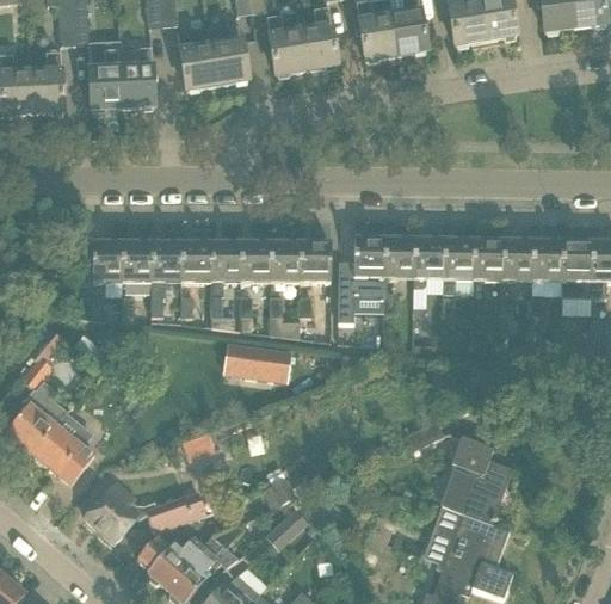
[(47,0),(47,2),(57,2),(59,44),(73,44),(71,0),(47,0)]
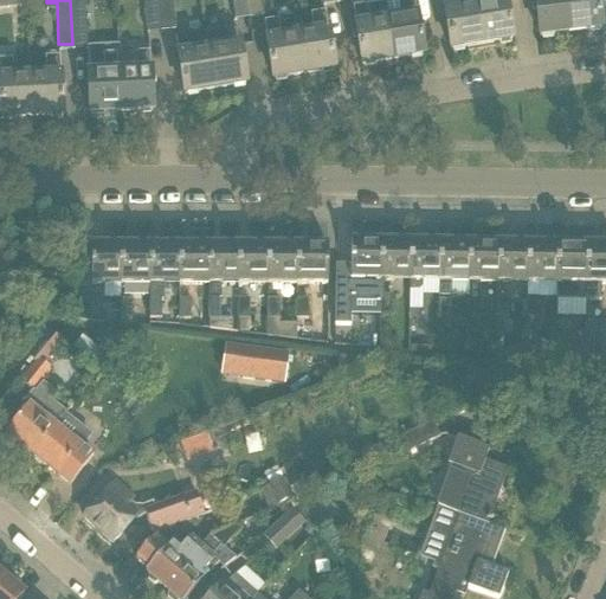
[(70,0),(72,44),(86,43),(84,0),(70,0)]
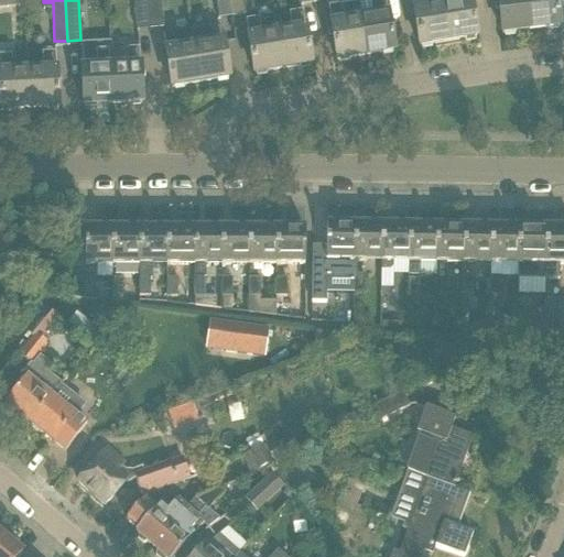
[(150,23),(148,0),(134,0),(137,25),(150,23)]
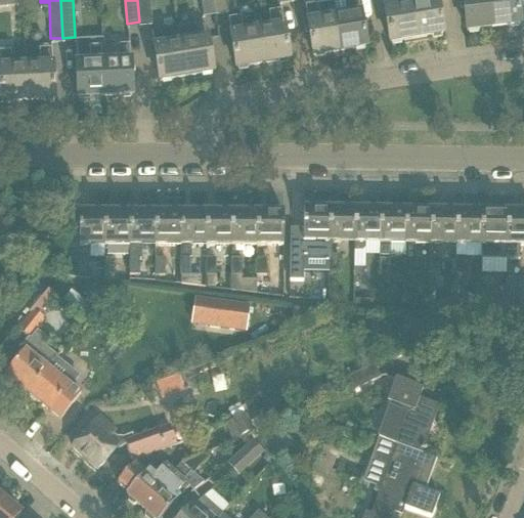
[(137,0),(139,22),(151,20),(149,0),(137,0)]
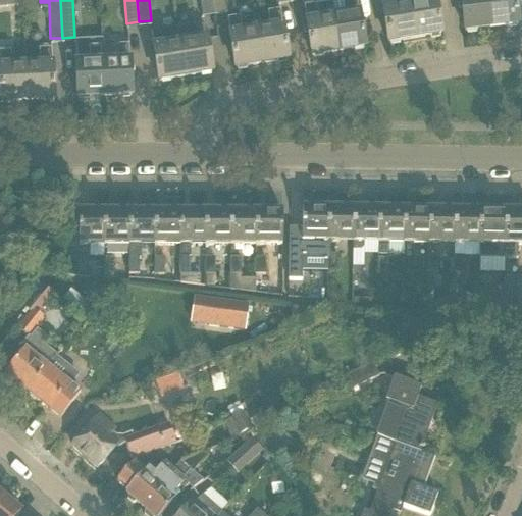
[(214,10),(212,0),(200,0),(202,12),(214,10)]
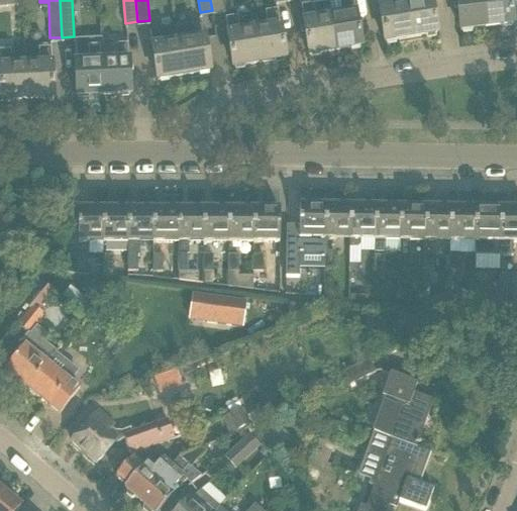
[(210,0),(212,10),(224,8),(222,0),(210,0)]
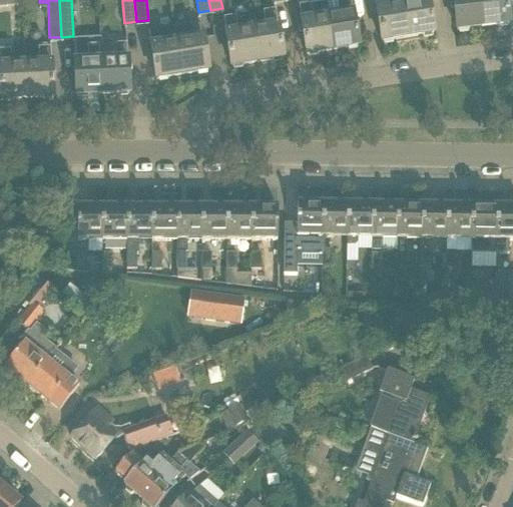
[(311,0),(299,1),(307,50),(332,46),(324,0),(311,0)]
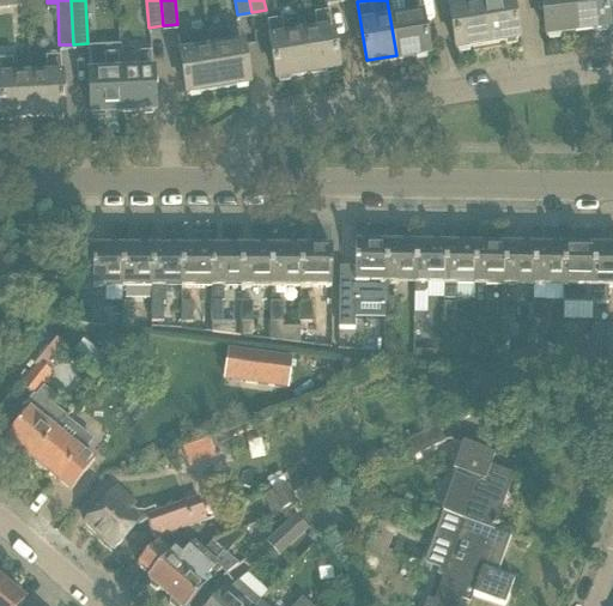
[(387,0),(396,55),(428,49),(419,0),(387,0)]
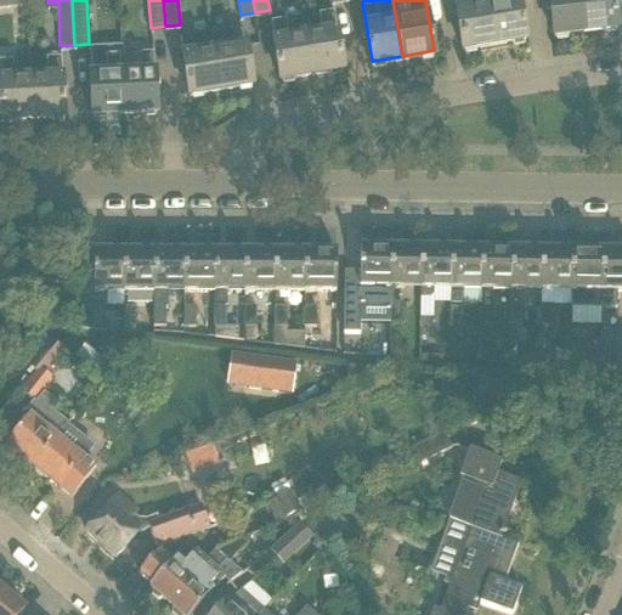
[(454,0),(463,45),(493,40),(486,0),(454,0)]
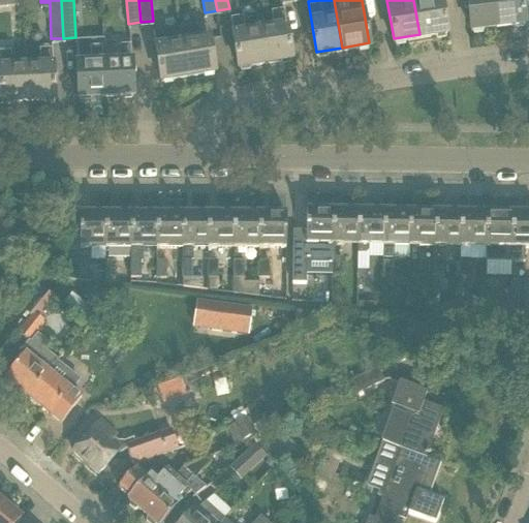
[(413,0),(419,34),(446,30),(441,0),(413,0)]
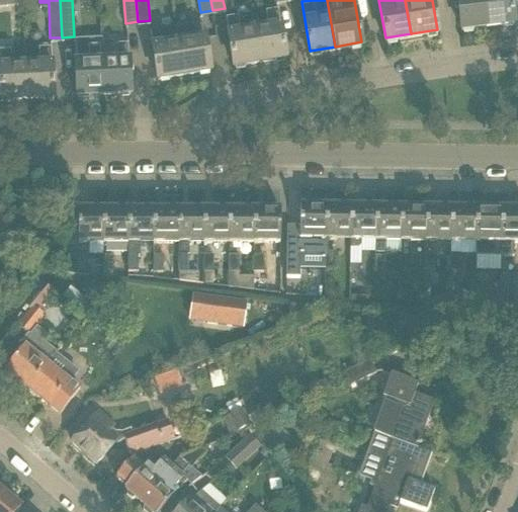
[(457,0),(461,26),(488,23),(485,0),(457,0)]
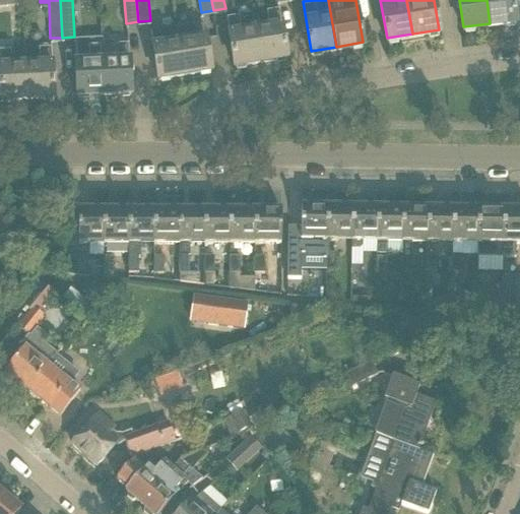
[(486,0),(490,23),(515,20),(513,0),(486,0)]
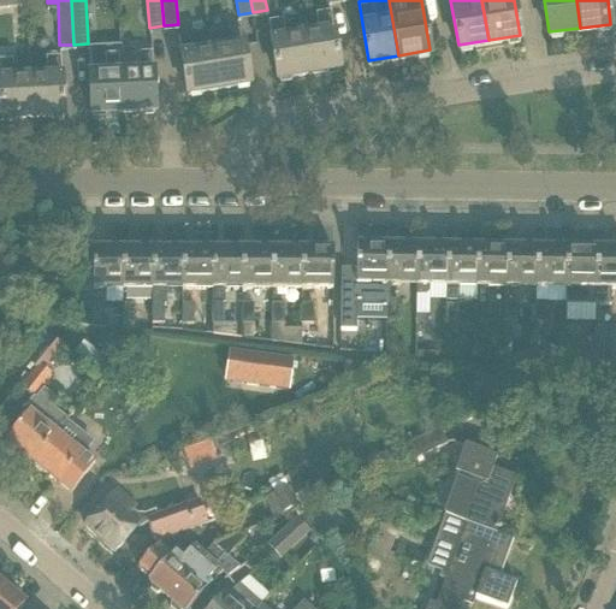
[(319,28),(302,30),(308,70),(339,65),(330,6),(318,9),(315,9),(319,28)]
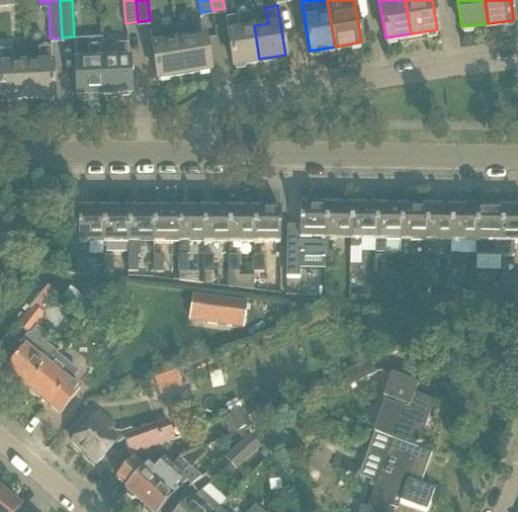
[(259,59),(254,25),(240,27),(237,12),(226,14),(234,63),(259,59)]
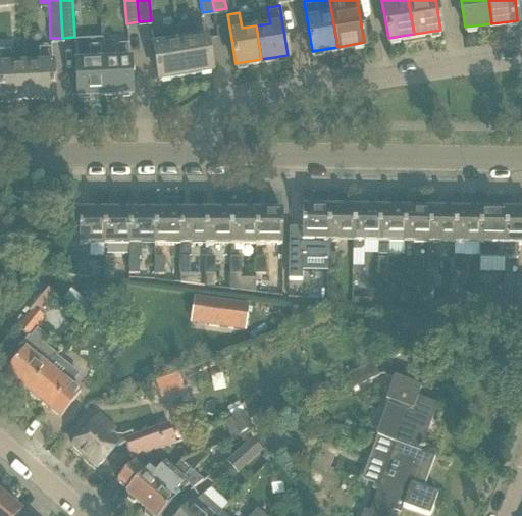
[(191,20),(176,22),(179,38),(185,71),(211,67),(203,18),(191,20)]
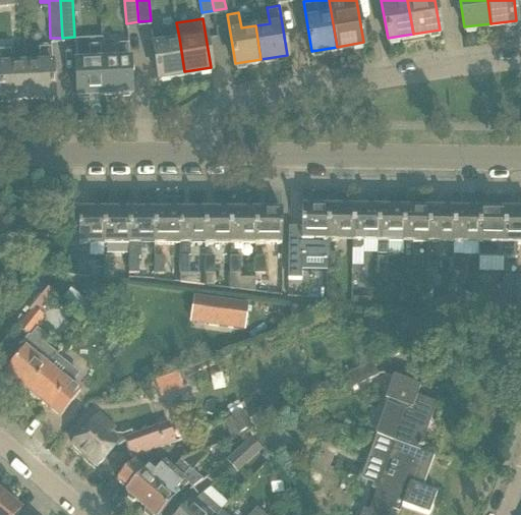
[(176,22),(163,24),(151,26),(159,75),(184,71),(179,38),(176,22)]
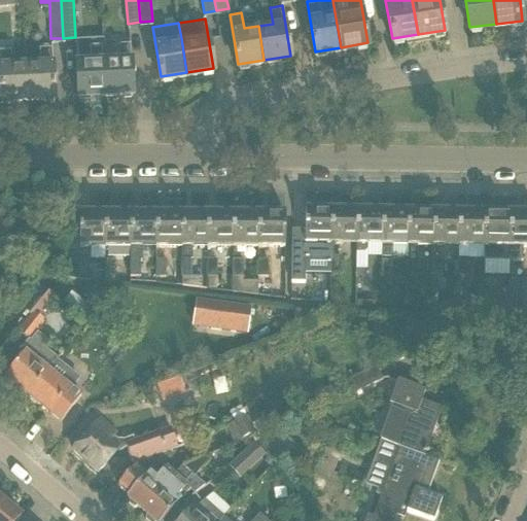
[(105,93),(103,58),(103,42),(102,37),(85,38),(86,43),(76,43),(78,94),(105,93)]
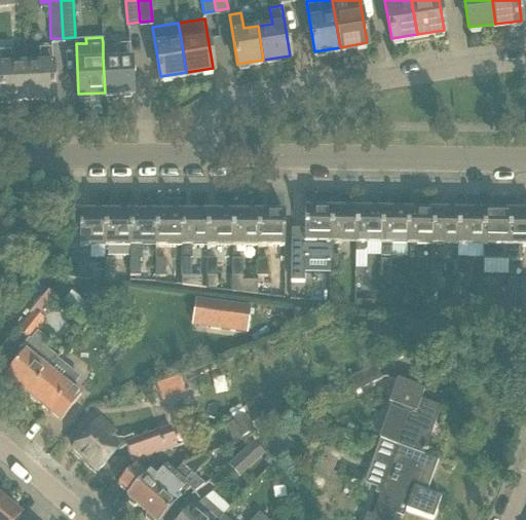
[(117,41),(103,42),(103,58),(105,93),(132,90),(128,40),(117,41)]
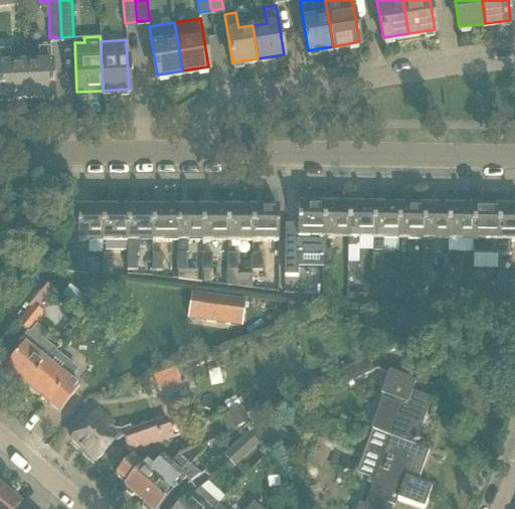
[(25,60),(24,60),(26,94),(52,93),(49,43),(38,44),(38,59),(25,60)]
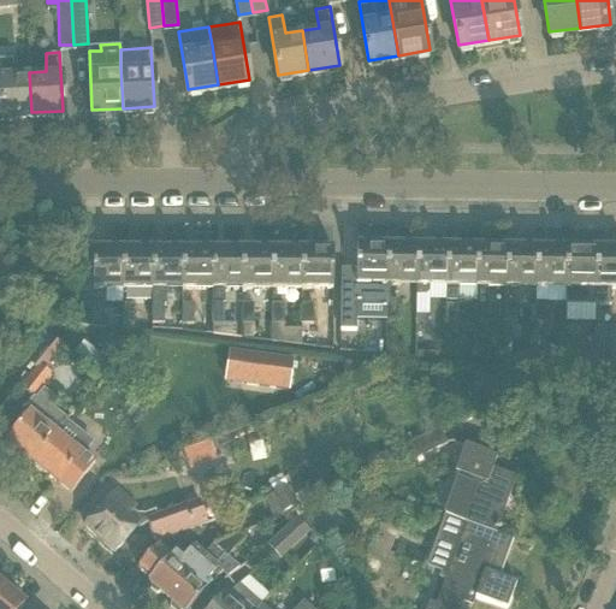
[(12,54),(0,54),(0,110),(0,114),(31,112),(29,72),(30,72),(30,54),(28,54),(12,54)]
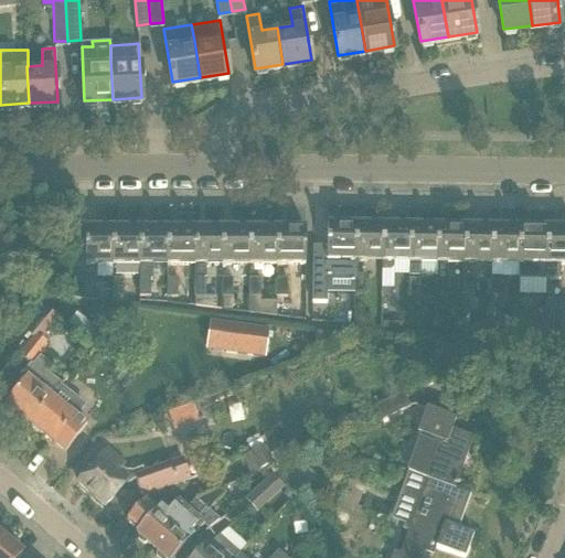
[(355,256),(355,220),(355,214),(342,213),(339,217),(339,220),(327,220),(327,242),(312,242),(311,297),(327,297),(327,274),(353,274),(353,256),(355,256)]
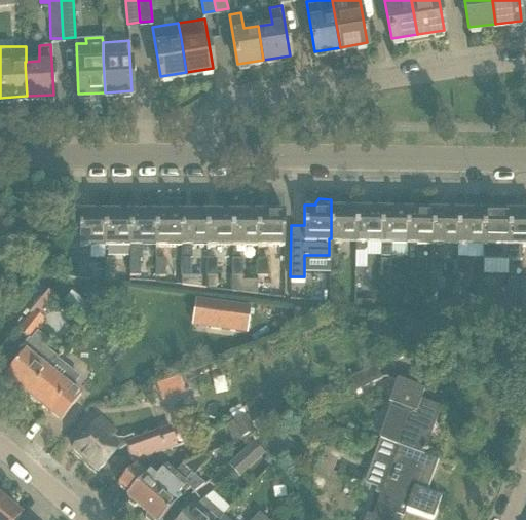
[(355,238),(355,248),(364,248),(366,245),(366,239),(381,239),(382,206),(382,201),(368,201),(366,203),(366,206),(358,206),(357,205),(355,238)]
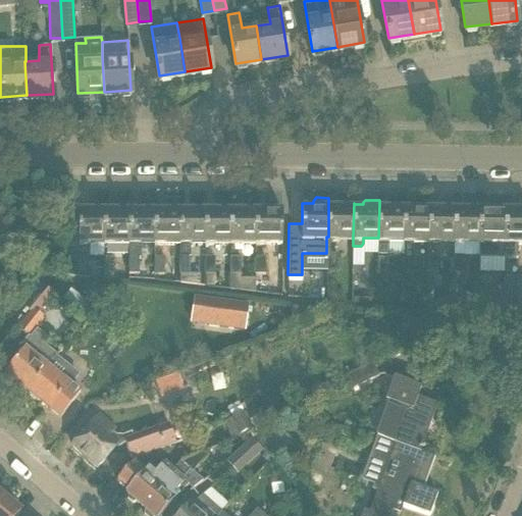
[(155,206),(155,240),(179,240),(179,206),(179,204),(176,201),(167,201),(164,204),(164,206),(155,206)]
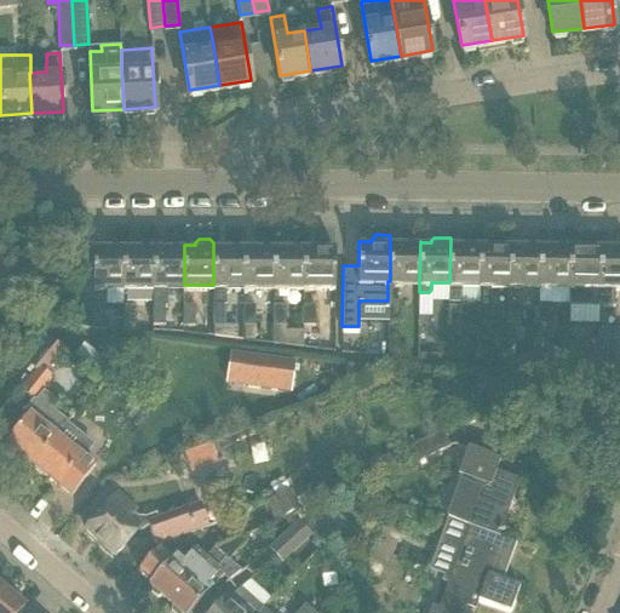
[(551,244),(540,244),(539,284),(551,284),(551,292),(569,292),(569,284),(570,244),(570,240),(555,240),(551,242),(551,244)]
